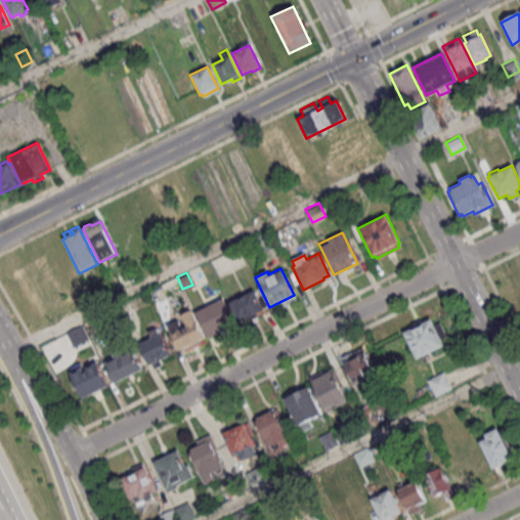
[(226,303),(236,322),(247,318),(247,319),(254,315),(254,314),(262,309),(253,290),(226,303)]
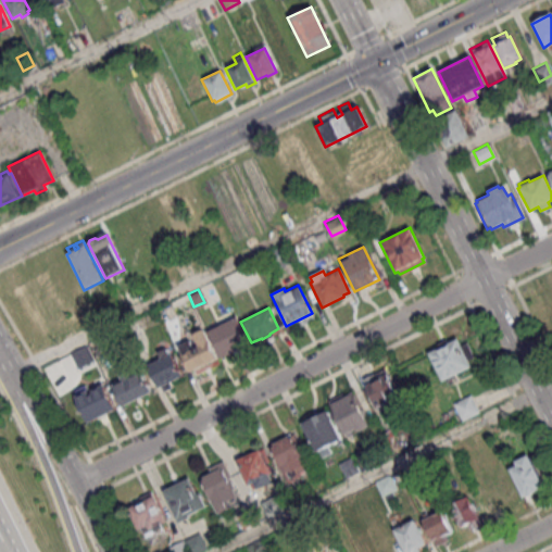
[(205,333),(220,359),(247,345),(234,318),(205,333)]
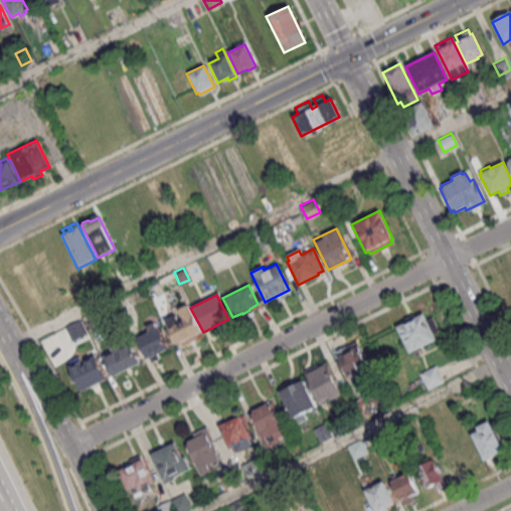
[(164,321),(175,344),(199,332),(185,306),(176,310),(181,320),(177,322),(174,316),(164,321)]
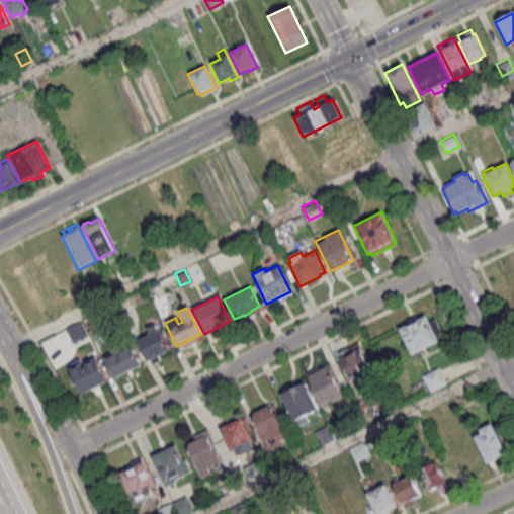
[(398,329),(411,355),(438,342),(425,315),(398,329)]
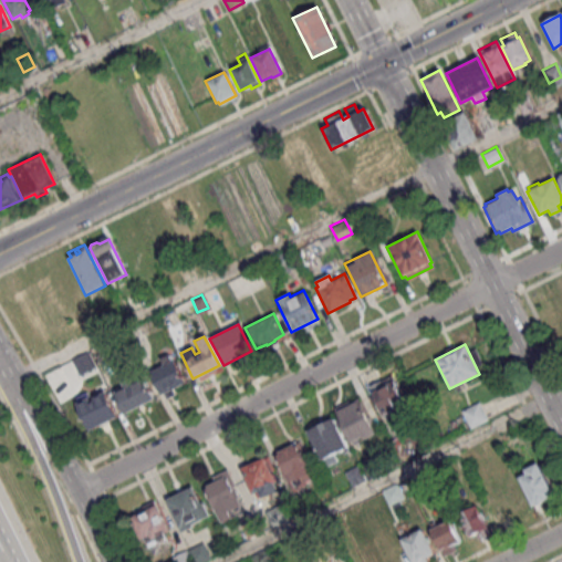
[(147,372),(158,395),(162,393),(164,397),(173,394),(170,389),(184,384),(172,361),(170,362),(167,355),(158,358),(162,365),(147,372)]
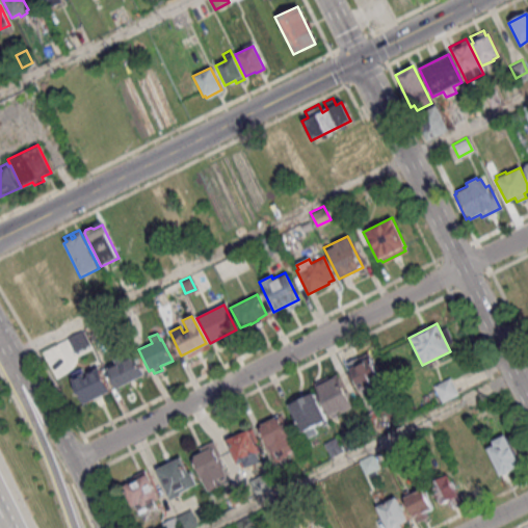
[(345,362),(360,393),(373,387),(375,391),(384,386),(367,350),(345,362)]
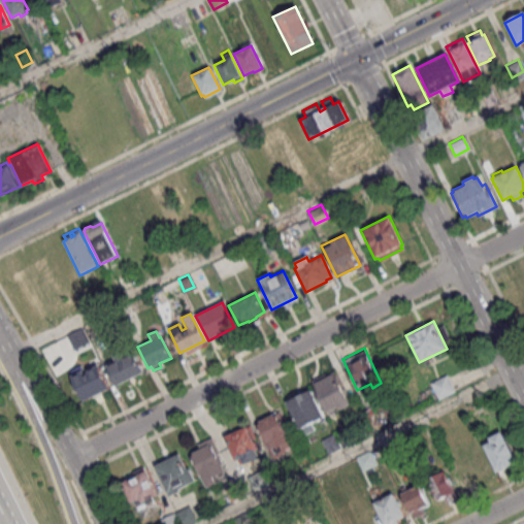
[(131,353),(141,372),(113,386),(104,366),(113,362),(110,357),(120,353),(122,358),(131,353)]
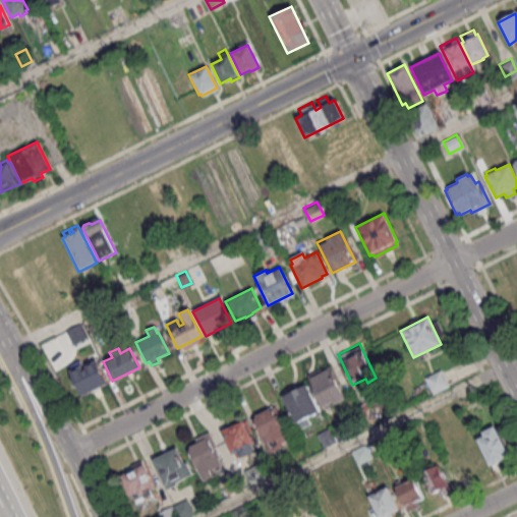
[(93,361),(104,384),(79,396),(67,372),(79,367),(80,370),(84,368),(82,366),(93,361)]
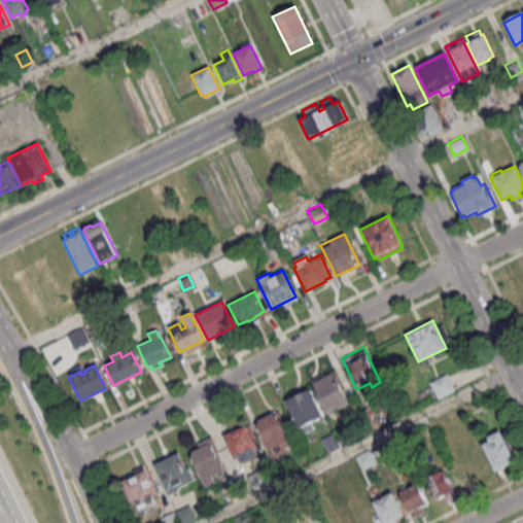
[(309,378),(325,413),(348,403),(332,369),(324,373),(323,371),(309,378)]
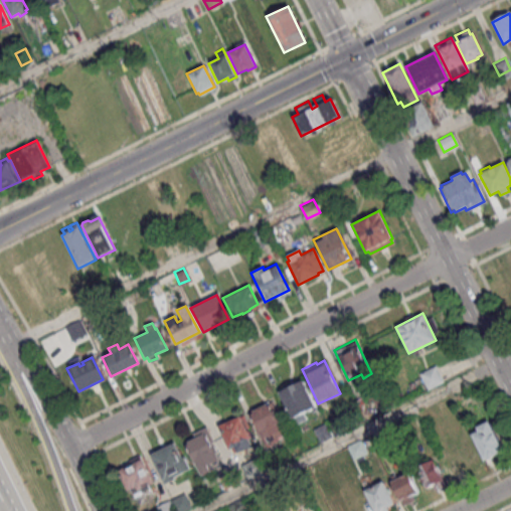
[(417,371),(427,388),(443,380),(434,363),(417,371)]
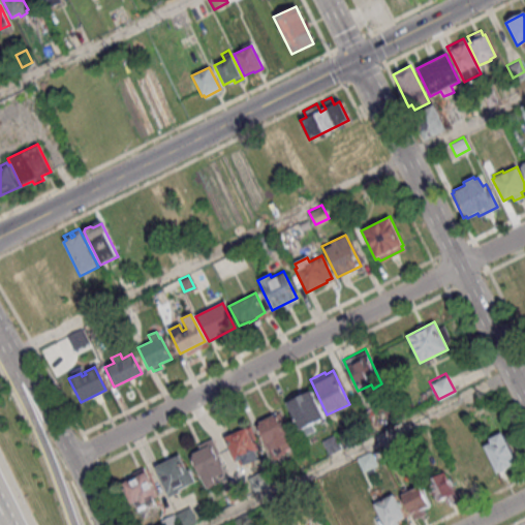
[(285,400),(299,427),(301,426),(304,430),(313,426),(311,420),(322,414),(309,388),(285,400)]
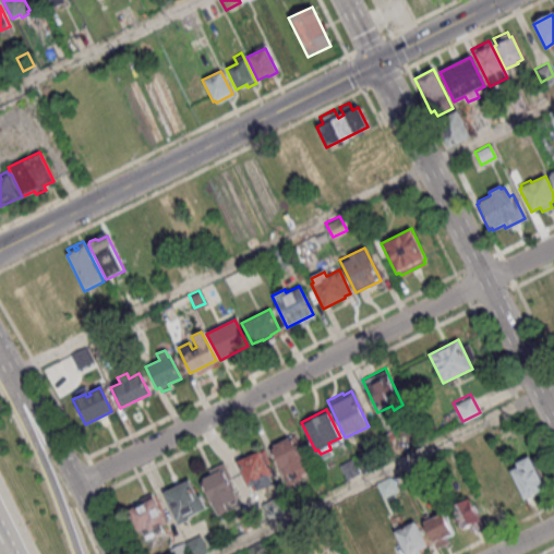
[(400,428),(409,444),(425,436),(417,420),(400,428)]
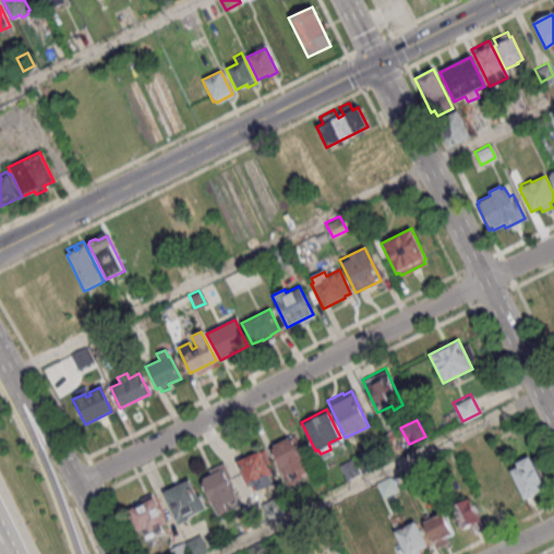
[(289,434),(304,466),(297,470),(299,476),(286,482),(268,445),(289,434)]
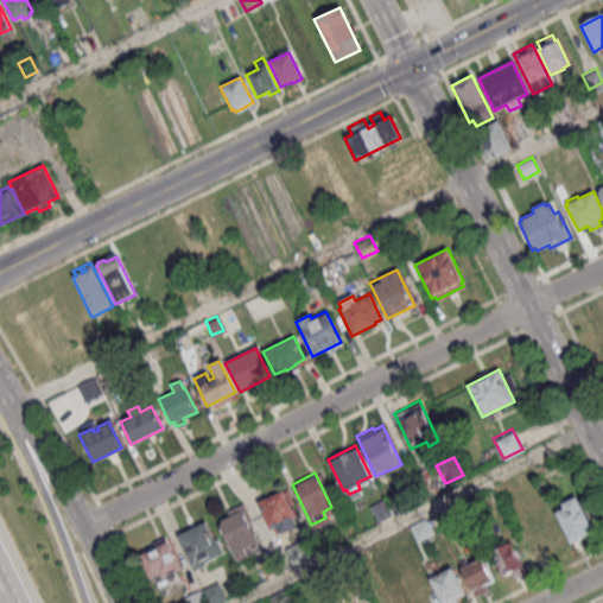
[(385,495),(393,512),(406,506),(398,488),(385,495)]
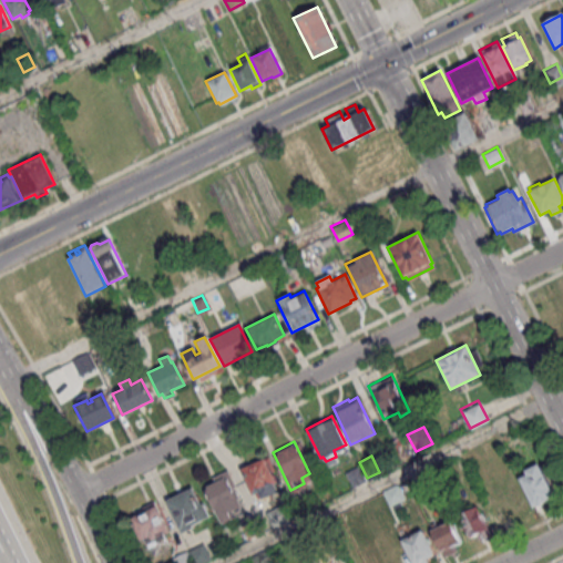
[(239,469),(252,495),(255,494),(256,498),(259,495),(260,498),(275,491),(272,484),(275,483),(263,458),(239,469)]
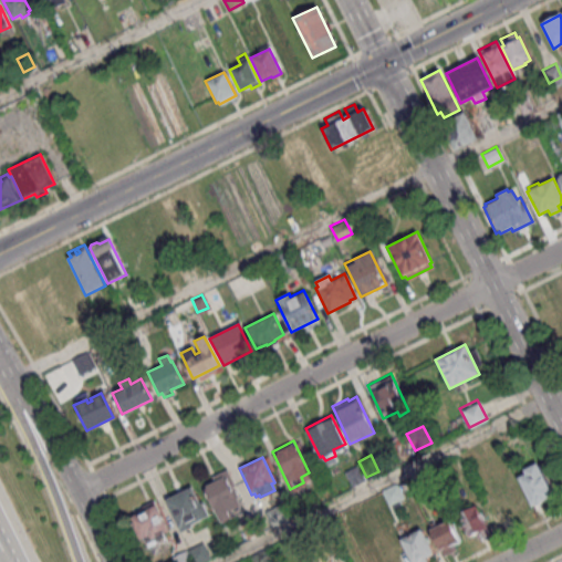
[(356,461),(364,476),(351,482),(343,468),(356,461)]
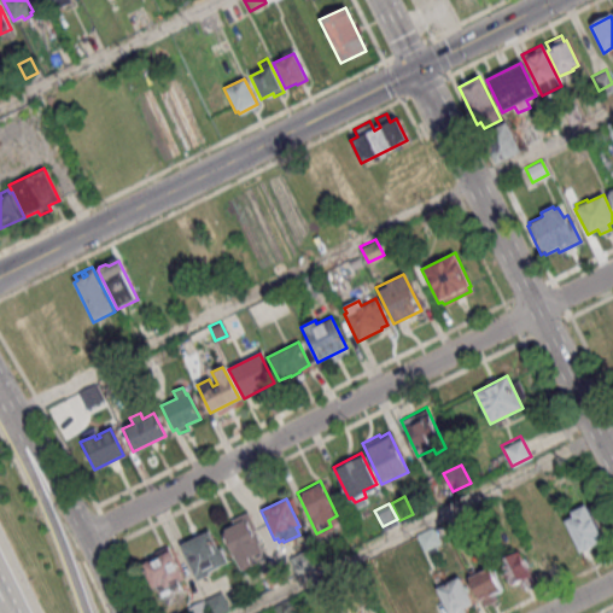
[(565,521),(579,554),(595,547),(595,546),(602,543),(585,506),(570,512),(572,518),(565,521)]
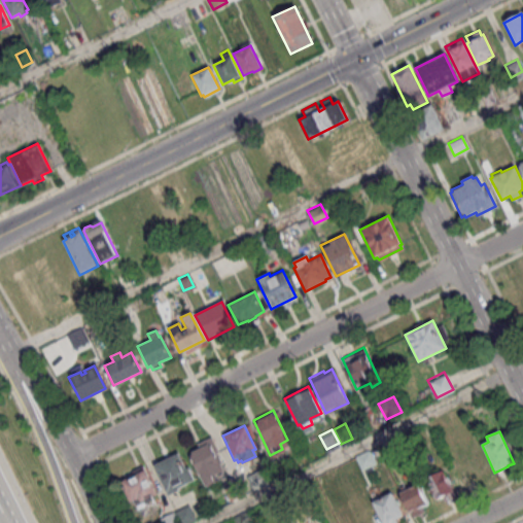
[(189,455),(205,486),(225,476),(223,472),(224,471),(217,454),(218,453),(211,436),(198,442),(201,449),(189,455)]
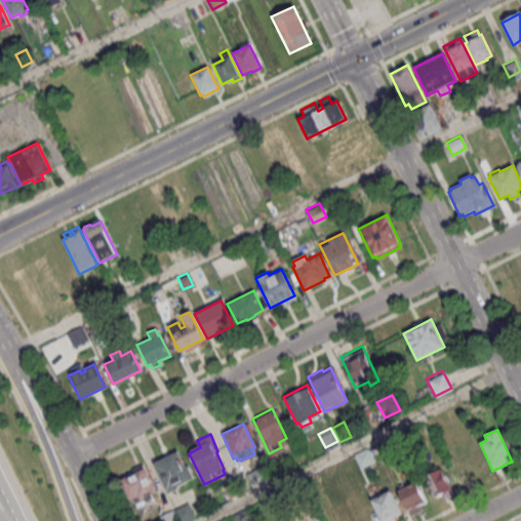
[(352,452),(359,467),(372,459),(365,445),(352,452)]
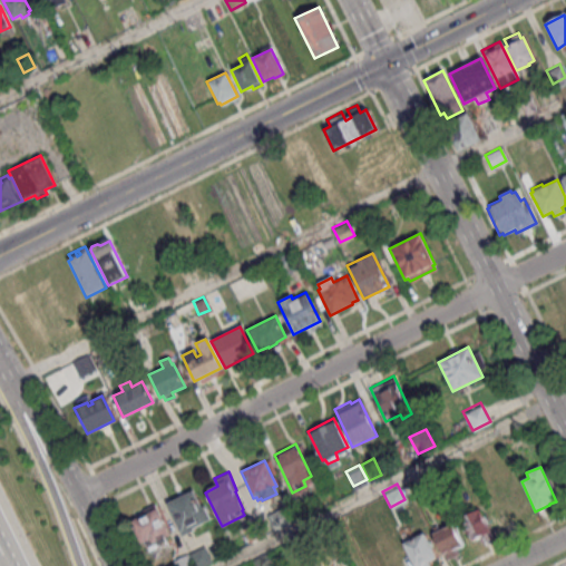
[(166,504),(182,536),(193,530),(192,528),(210,519),(204,506),(201,508),(192,491),(166,504)]
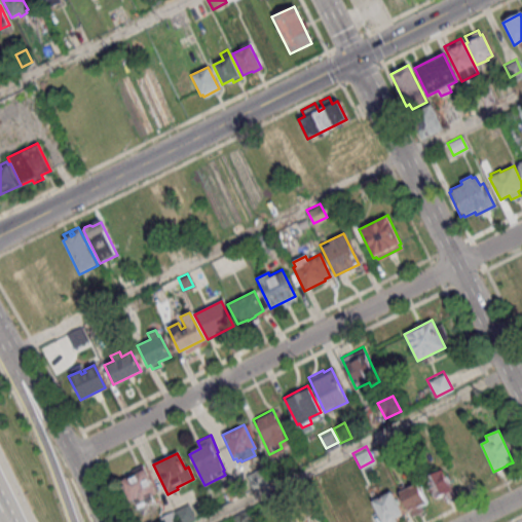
[(442,470),(454,495),(443,500),(442,496),(435,500),(424,478),(442,470)]
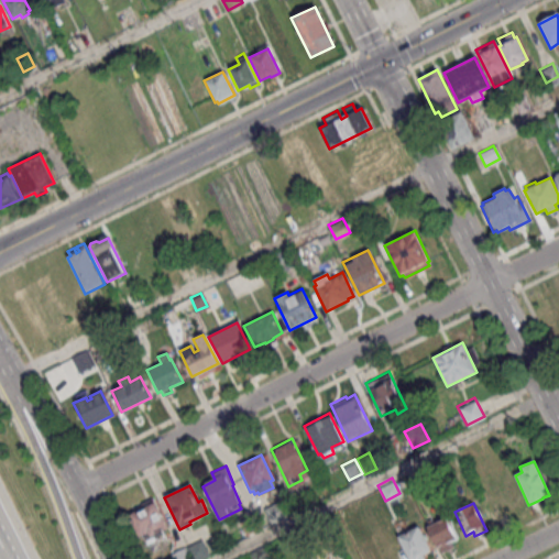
[(153,505),(164,528),(149,536),(148,533),(138,537),(130,522),(136,518),(134,515),(134,513),(139,510),(141,511),(153,505)]
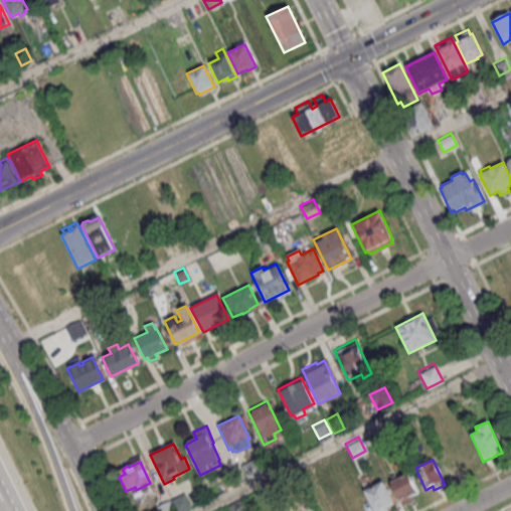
[(218,476),(225,489),(236,483),(230,470),(218,476)]
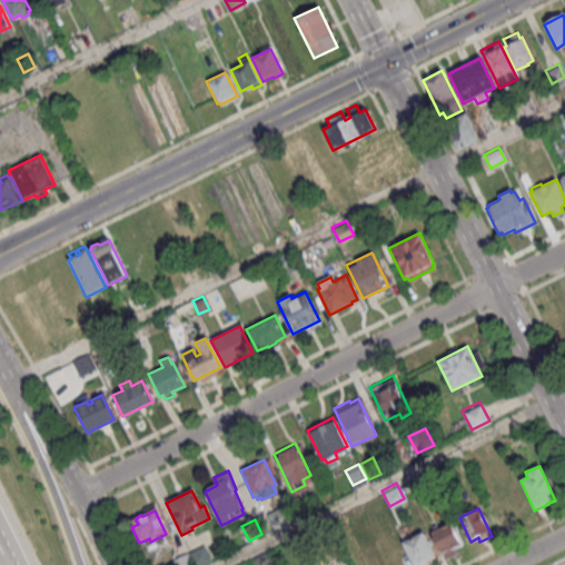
[(430,529),(444,558),(457,552),(455,547),(462,545),(449,519),(430,529)]
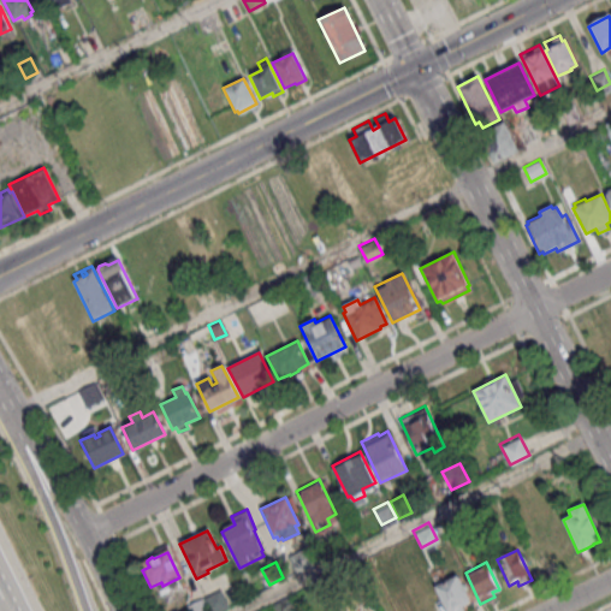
[(434,587),(445,610),(464,610),(463,607),(470,604),(457,576),(434,587)]
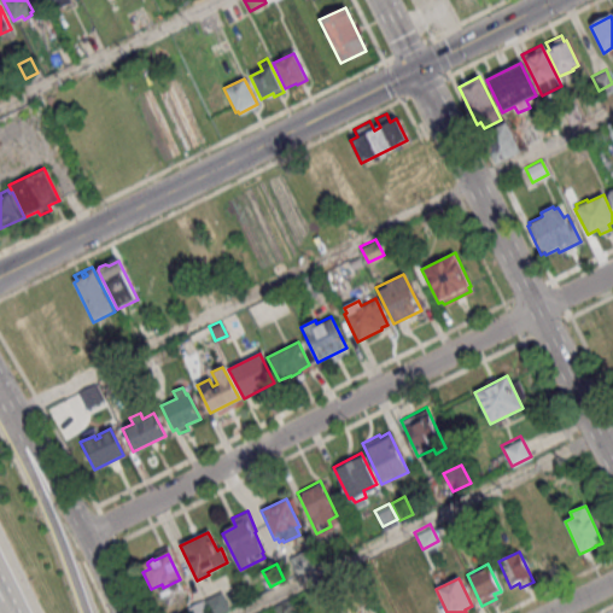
[(203,599),(210,612),(216,612),(228,607),(220,590),(203,599)]
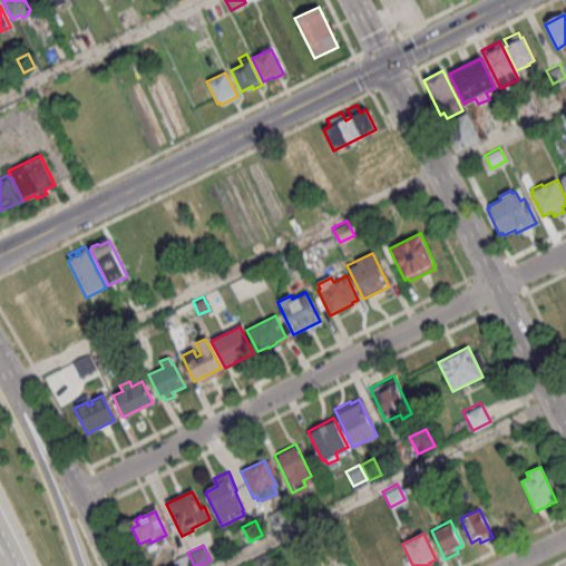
[(185,553),(192,565),(175,565),(172,559),(185,553)]
